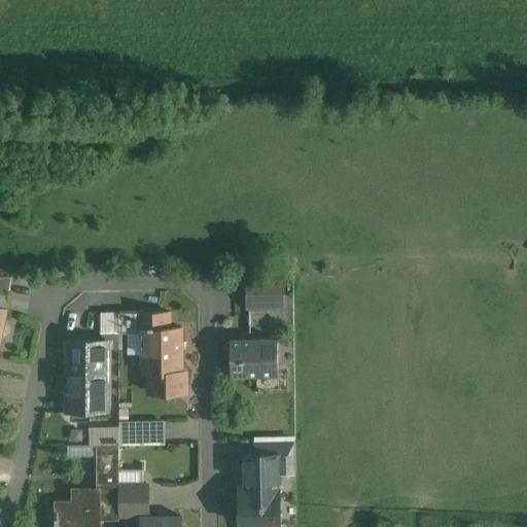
[(12,277),(0,277),(0,294),(8,296),(12,277)]
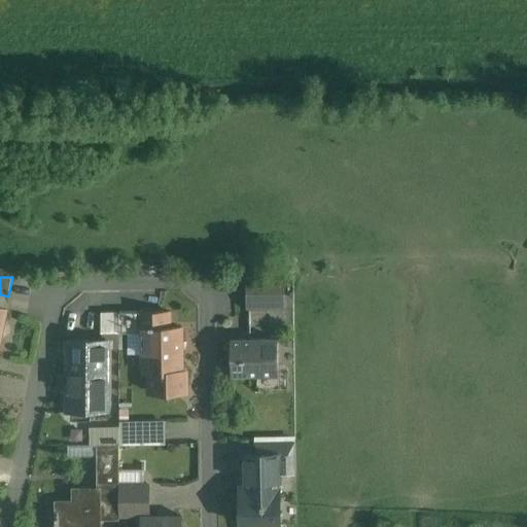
[(282,288),(272,289),(272,308),(282,308),(282,288)]
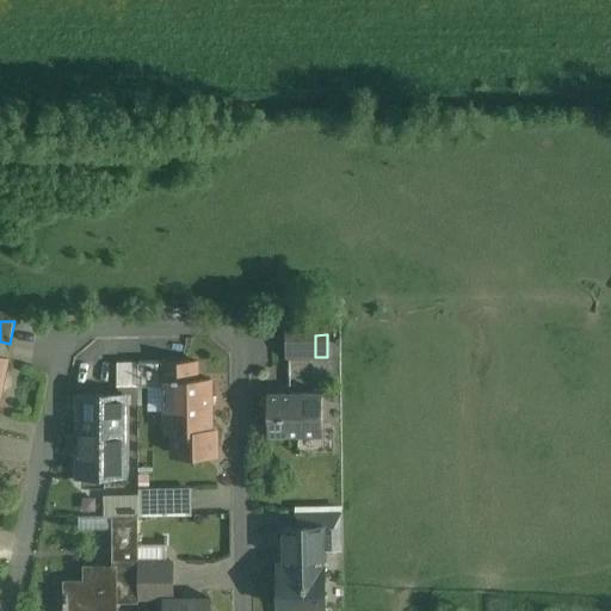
[(315,335),(289,335),(290,358),(315,357),(315,335)]
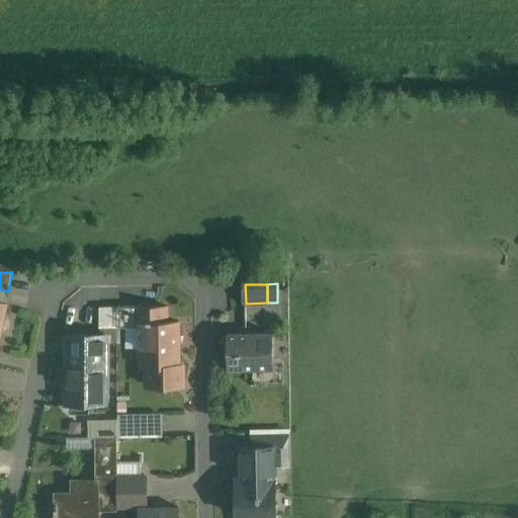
[(117,327),(117,307),(100,307),(100,328),(117,327)]
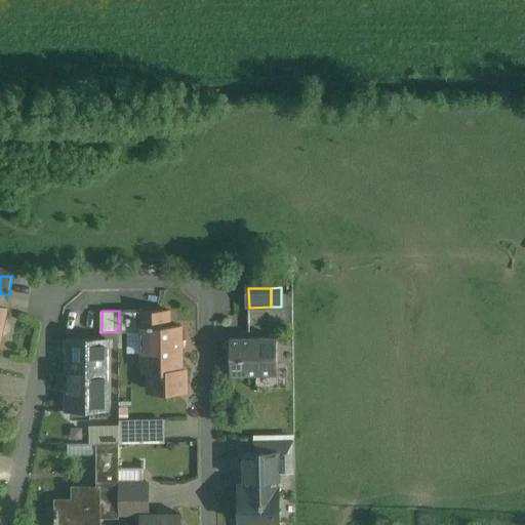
[(137,311),(119,311),(119,331),(138,331),(138,327),(137,311)]
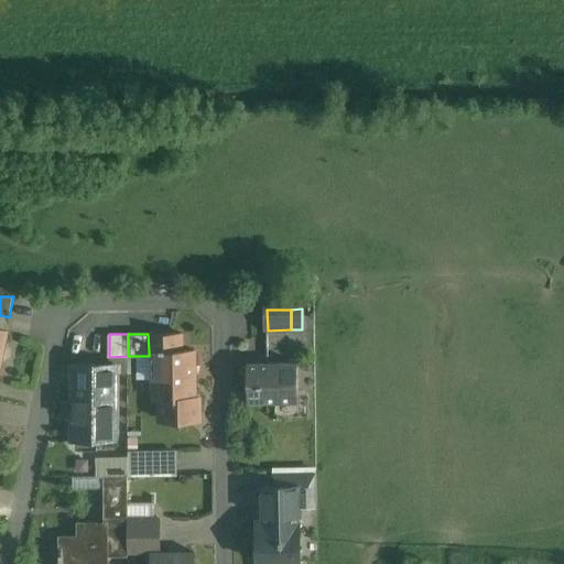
[(182,334),(148,334),(149,351),(154,351),(155,399),(160,399),(162,399),(195,398),(194,349),(182,350),(182,334)]
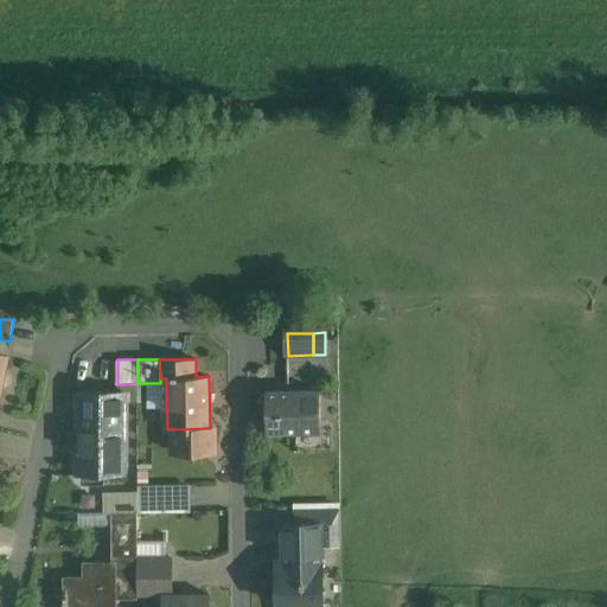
[(288,390),(288,391),(268,393),(268,391),(267,391),(267,432),(320,430),(320,390),(288,390)]
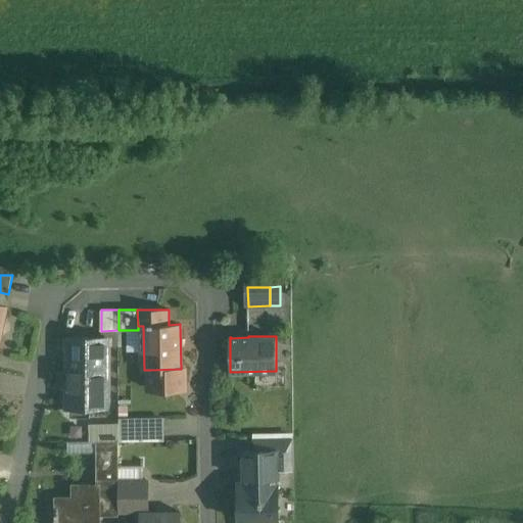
[(106,338),(68,338),(68,339),(73,339),(73,389),(68,389),(68,408),(91,408),(91,400),(104,400),(104,408),(105,408),(106,338)]
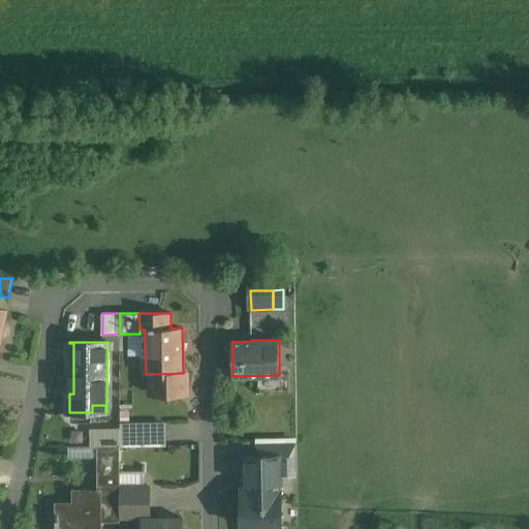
[(152,374),(150,374),(150,394),(162,393),(168,400),(176,393),(183,393),(183,391),(186,389),(187,389),(187,373),(183,373),(152,374)]
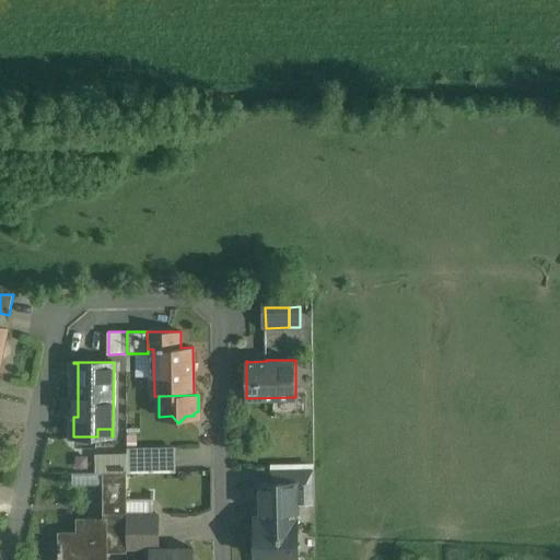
[(176,473),(175,448),(148,450),(148,453),(148,473),(176,473)]
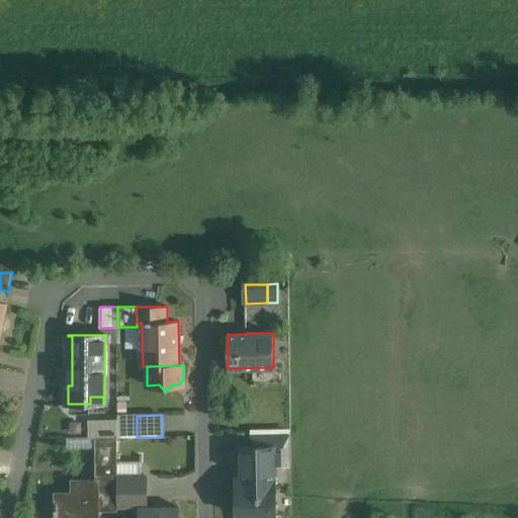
[(137,419),(117,419),(116,421),(116,437),(137,437),(137,419)]
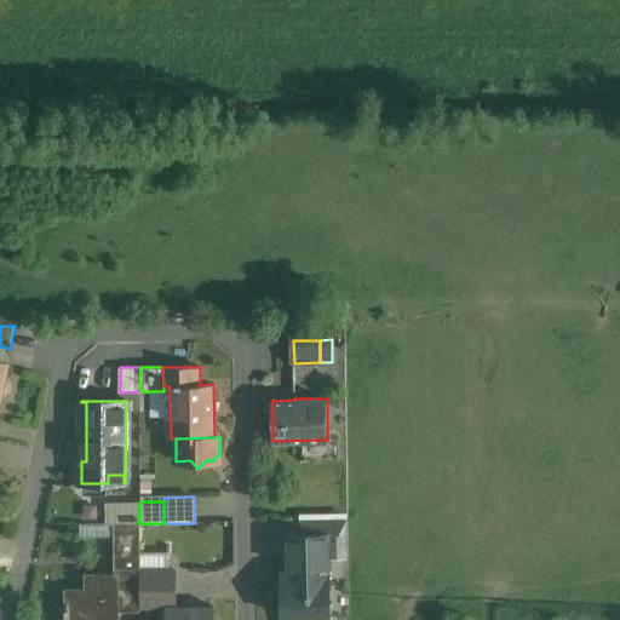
[(139,504),(109,505),(110,524),(139,523),(139,504)]
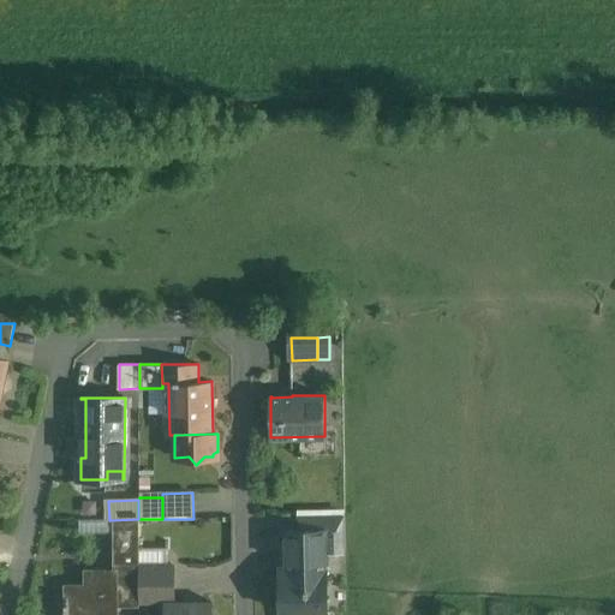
[(345,515),(297,515),(297,531),(336,531),(336,554),(345,554),(345,515)]
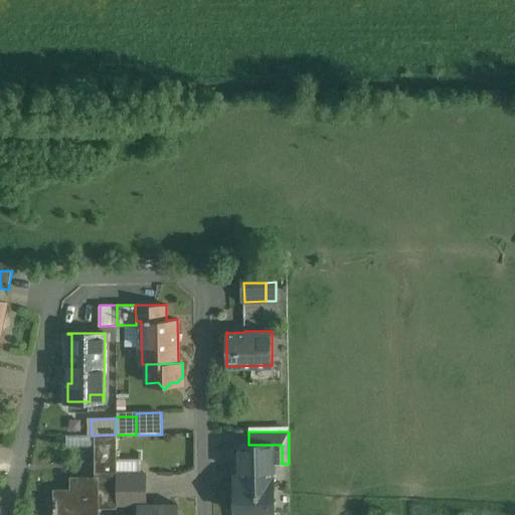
[(117,440),(95,440),(95,464),(97,464),(97,473),(117,473),(117,440)]
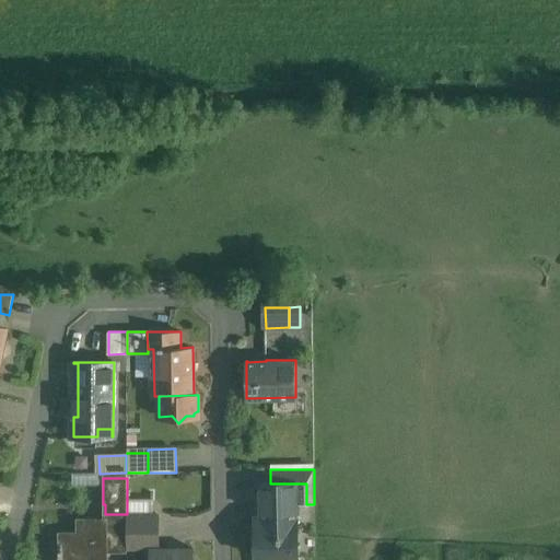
[(306,504),(306,483),(270,483),(260,483),(260,516),(255,517),(298,517),(296,504),(306,504)]
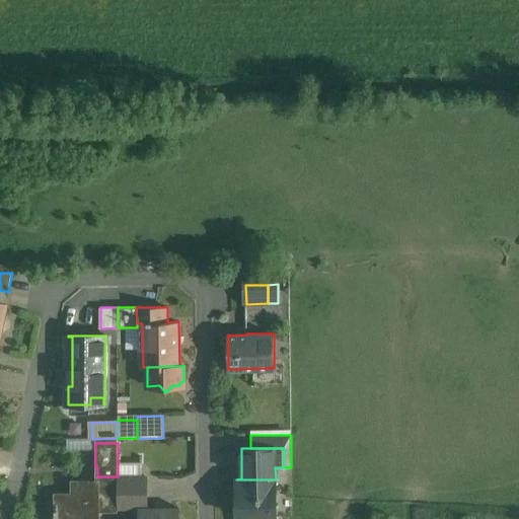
[(97,480),(72,480),(72,482),(72,493),(55,494),(55,504),(54,518),(58,518),(58,514),(74,514),(74,518),(99,518),(99,508),(118,508),(118,476),(97,476),(97,480)]
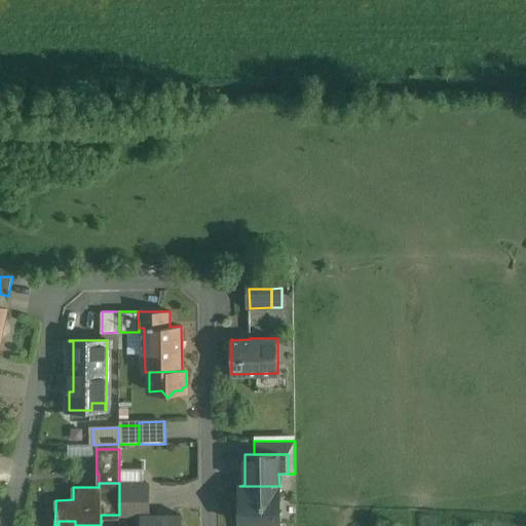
[(119,483),(119,515),(142,515),(142,517),(148,517),(147,483),(119,483)]
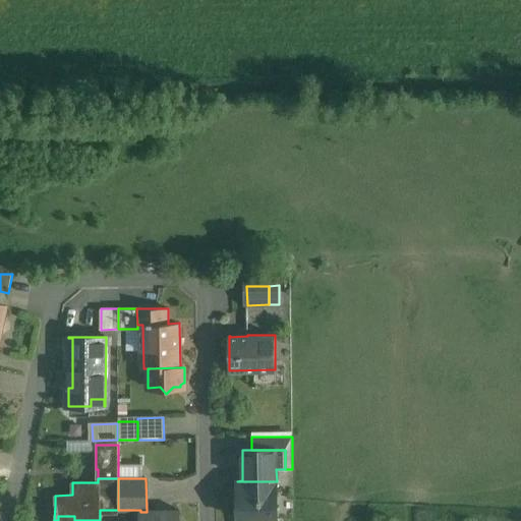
[(277,481),(237,481),(238,517),(274,516),(277,516),(277,481)]
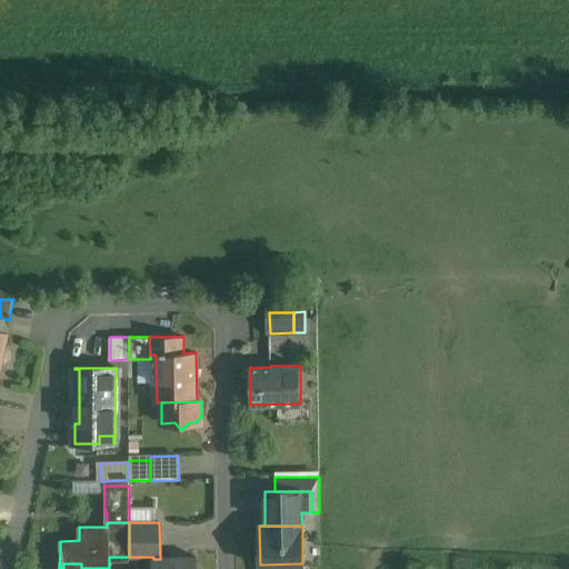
[(160,559),(153,559),(153,568),(197,568),(197,559),(160,559)]
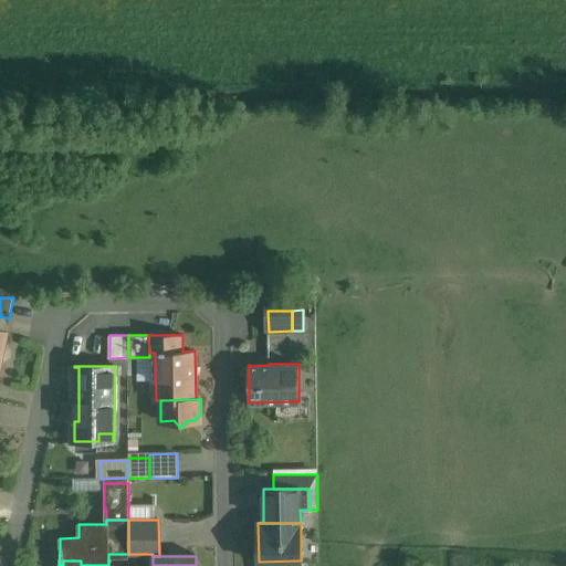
All buildings are outlined.
